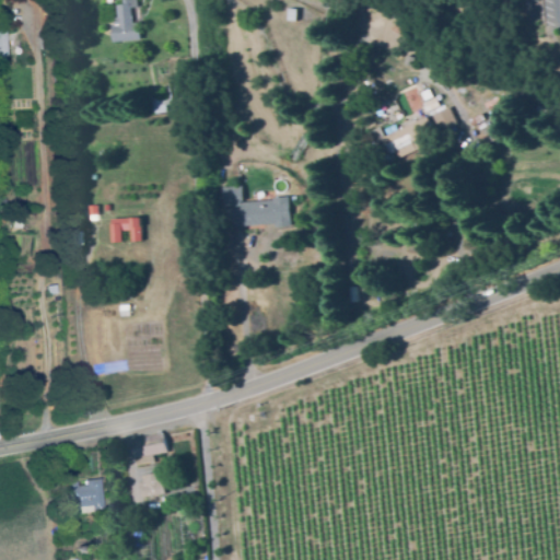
[(113,42),(112,25),(115,25),(115,19),(117,19),(116,6),(121,6),(121,0),(137,0),(137,8),(131,9),(132,24),(139,24),(140,41),(113,42)]
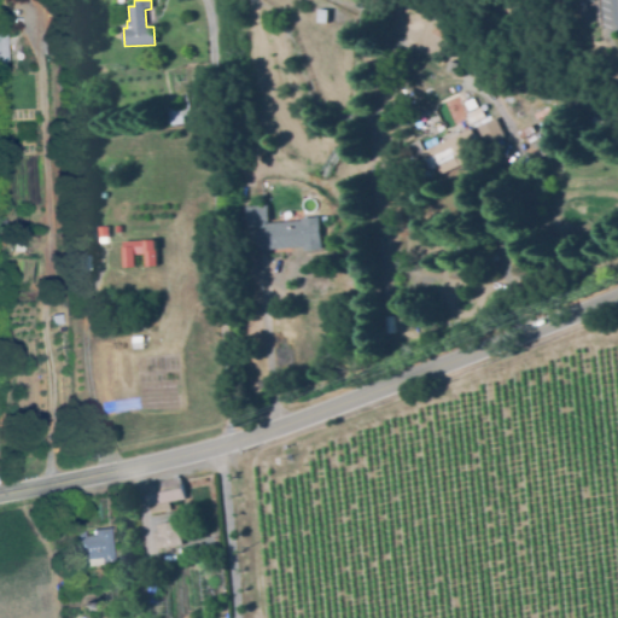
[(316,9),(327,9),(326,22),(316,22),(316,9)]
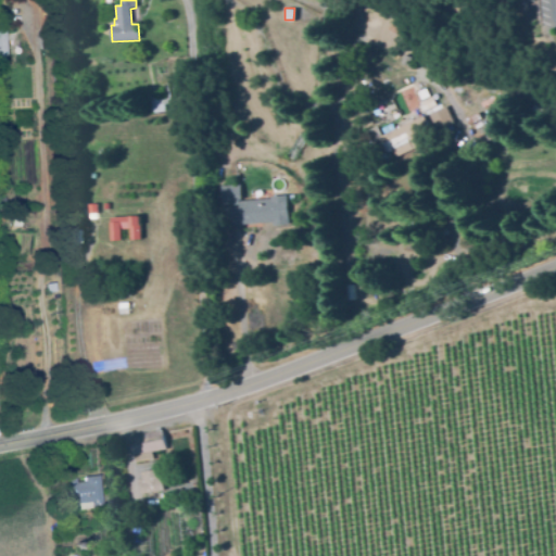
[(349,59),(346,54),(357,49),(359,53),(349,59)]
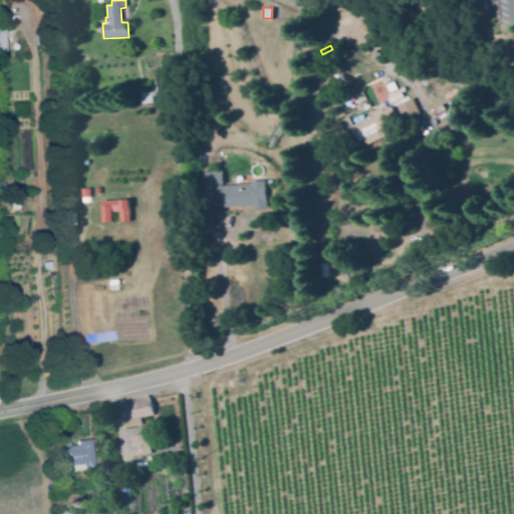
[(377,111),(365,88),(381,79),(390,95),(399,90),(404,98),(377,111)]
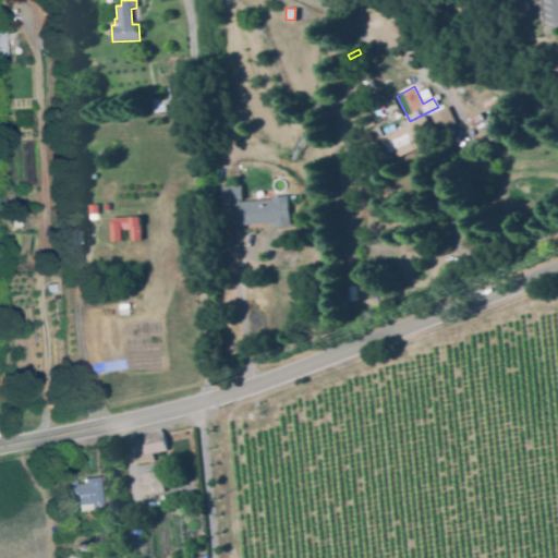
[(154,114),(153,109),(146,110),(144,101),(150,100),(149,97),(165,94),(165,88),(169,87),(171,105),(165,106),(166,112),(154,114)]
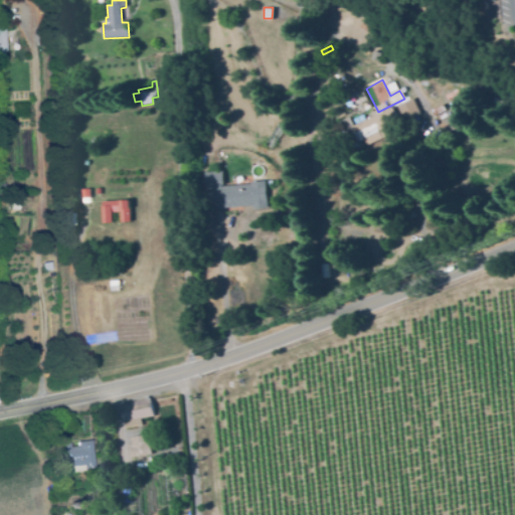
[(390,93),(387,87),(393,83),(396,90),(390,93)]
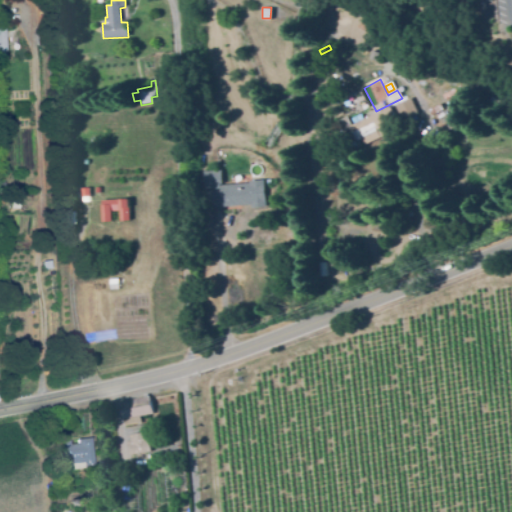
[(403,121),(396,106),(410,99),(418,113),(403,121)]
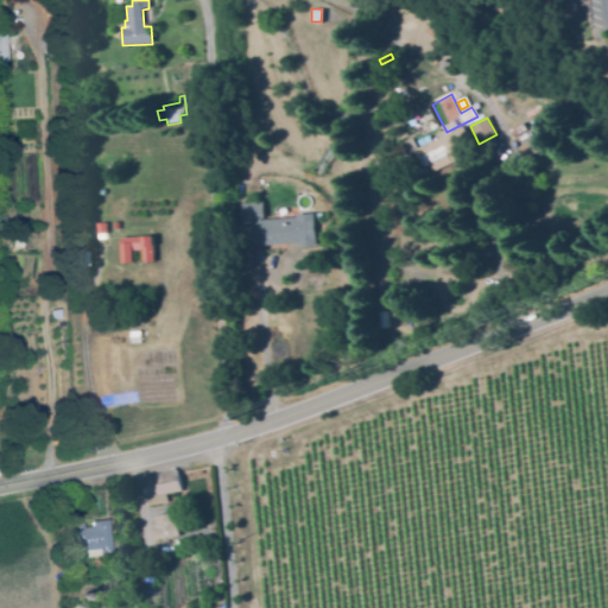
[(428,175),(416,151),(463,128),(472,146),(461,151),(463,157),(428,175)]
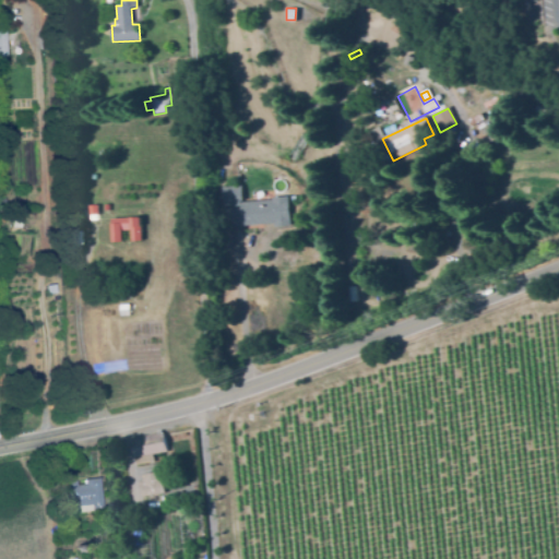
[(241,205),(224,207),(223,201),(222,188),(242,186),(244,200),(240,200),(241,205)]
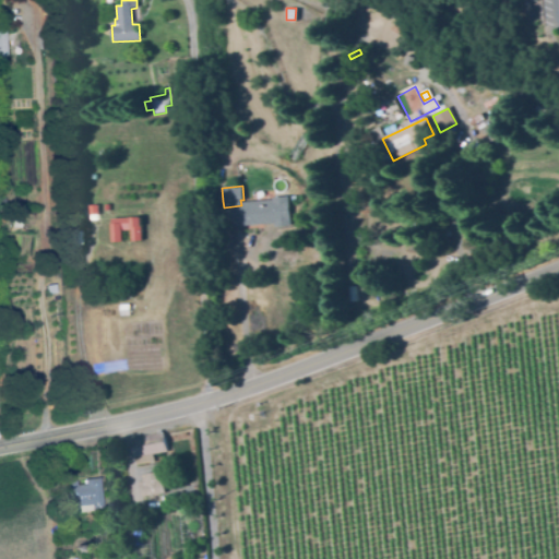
[(232,226),(230,209),(241,207),(241,203),(274,201),(274,198),(288,198),(289,223),(232,226)]
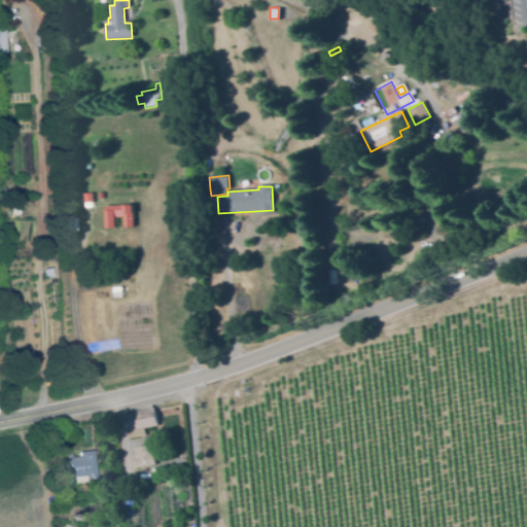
[(84,194),(94,192),(94,202),(85,202),(84,194)]
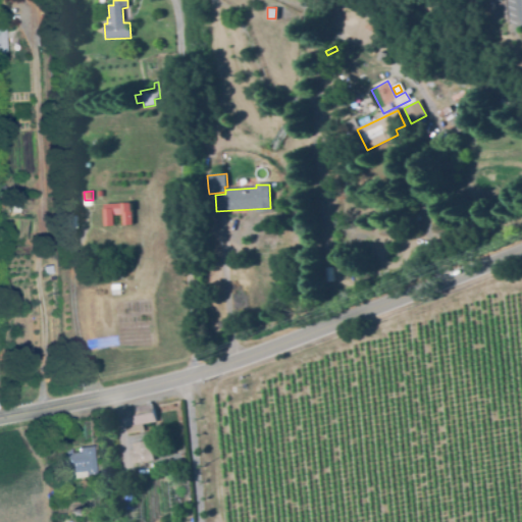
[(123,224),(122,214),(113,214),(114,224),(105,225),(104,203),(132,202),(133,224),(123,224)]
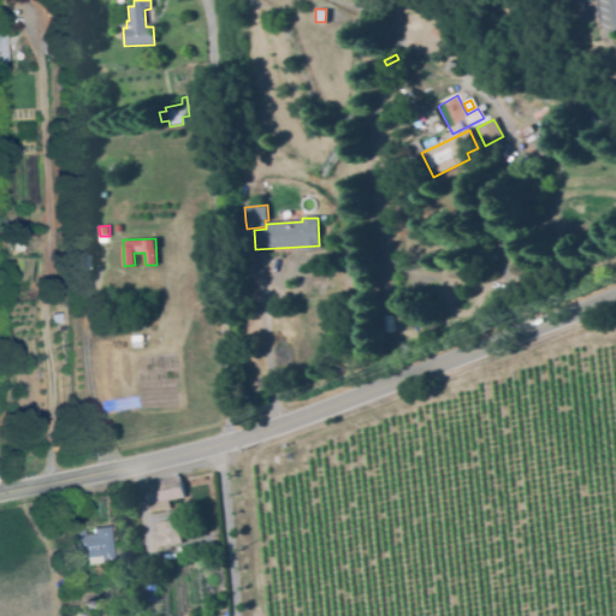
[(49,314),(59,313),(59,321),(51,323),(49,314)]
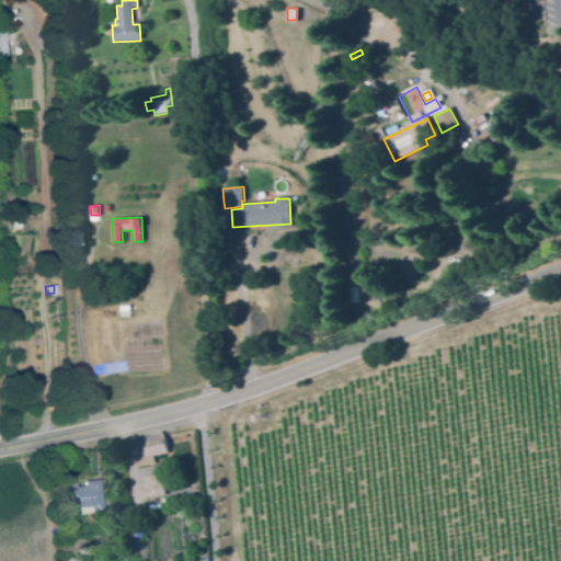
[(136,468),(130,442),(163,435),(167,454),(152,457),(153,464),(136,468)]
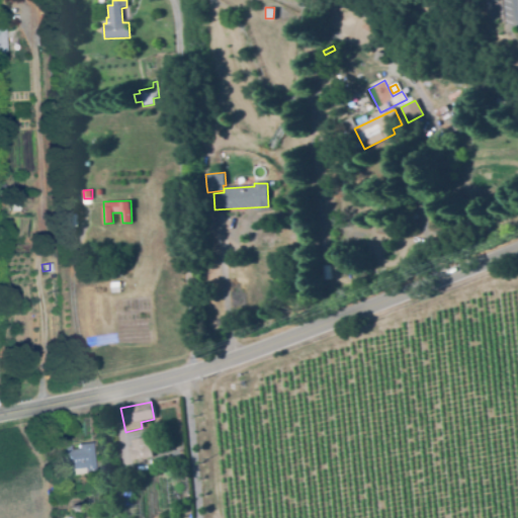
[(131,460),(130,450),(133,449),(132,440),(145,438),(147,447),(150,446),(152,457),(131,460)]
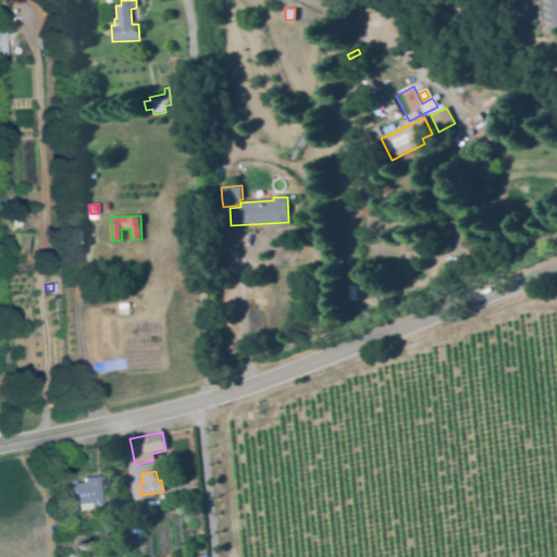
[(66,514),(63,481),(75,480),(75,484),(84,483),(84,479),(98,477),(102,509),(66,514)]
